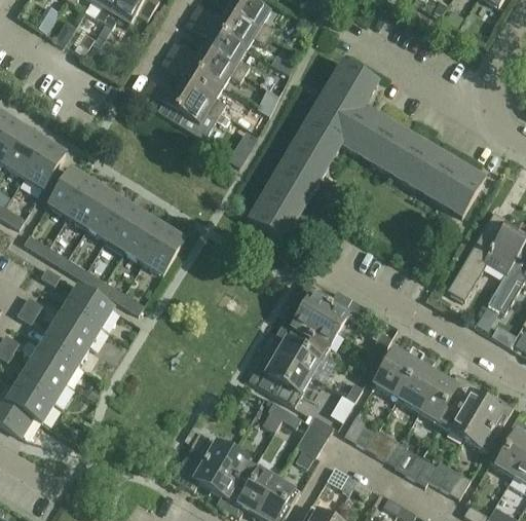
[(104,23),(118,0),(92,0),(91,1),(87,9),(85,11),(104,23)]
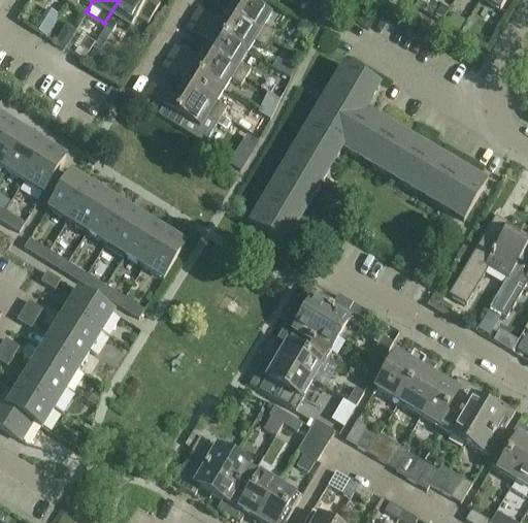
[(119,0),(104,23),(113,29),(120,19),(131,26),(137,17),(147,23),(160,2),(157,0),(119,0)]
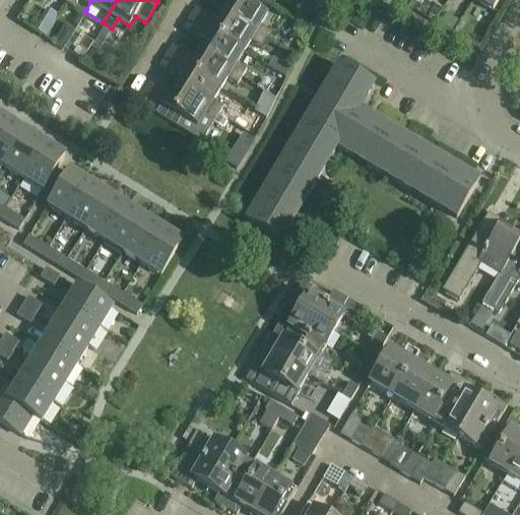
[(265,37),(270,28),(260,21),(267,11),(249,0),(225,0),(229,2),(223,11),(265,37)]
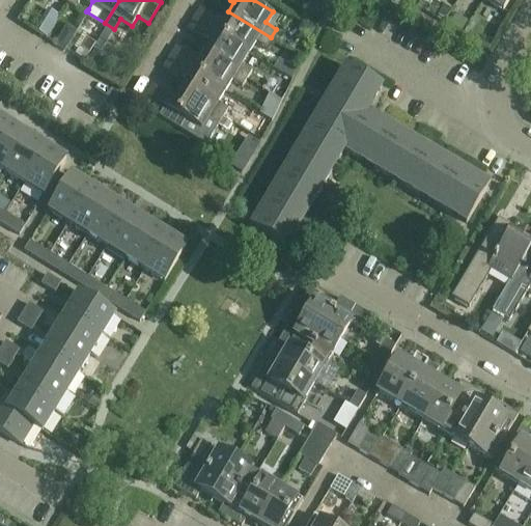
[(502,8),(506,0),(487,0),(502,8)]
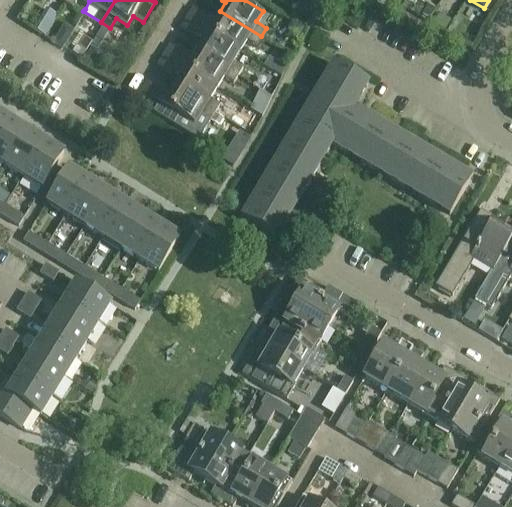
[(215,19),(193,5),(187,16),(240,48),(247,37),(257,43),(261,36),(220,11),(215,19)]
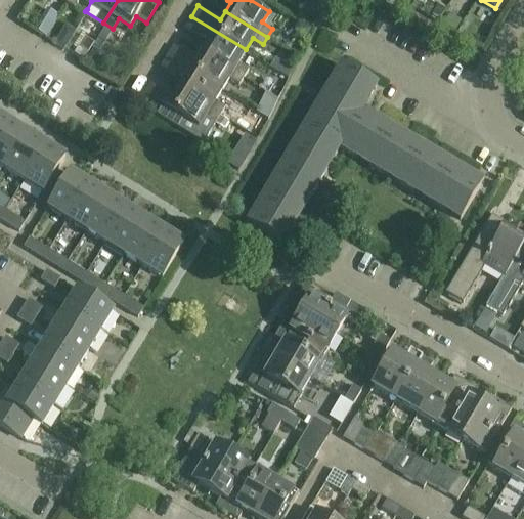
[(245,75),(250,66),(238,59),(246,49),(191,16),(184,27),(207,40),(202,48),(245,75)]
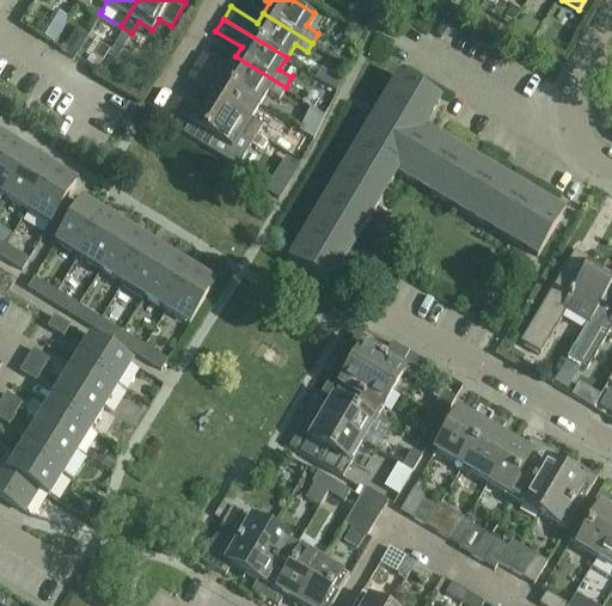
[(230,66),(204,50),(196,62),(259,102),(268,89),(280,96),(286,87),(236,56),(230,66)]
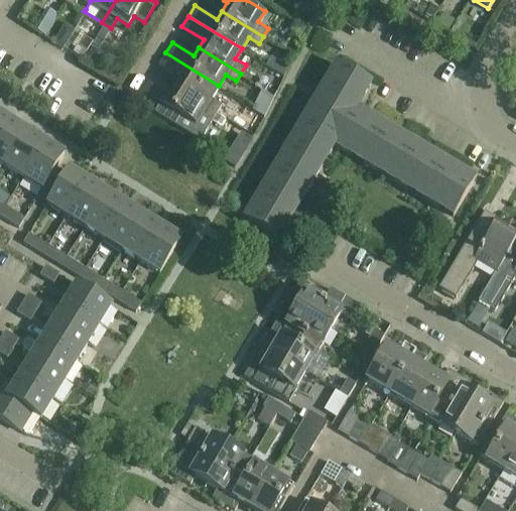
[(218,111),(223,103),(212,96),(219,86),(165,52),(159,62),(180,77),(175,85),(218,111)]
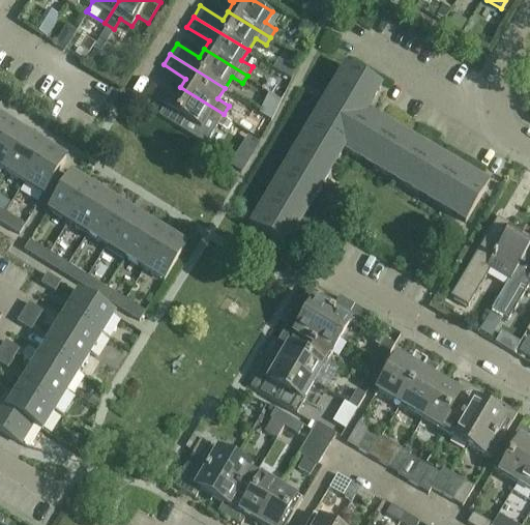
[(363,114),(381,84),(345,62),(345,64),(349,66),(335,90),(330,88),(325,95),(361,117),(363,114)]
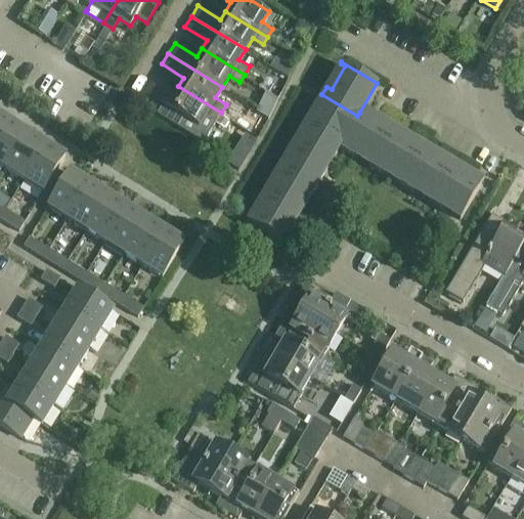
[(216,120),(221,113),(178,86),(173,94),(151,81),(144,91),(162,101),(156,113),(203,140),(216,119),(216,120)]
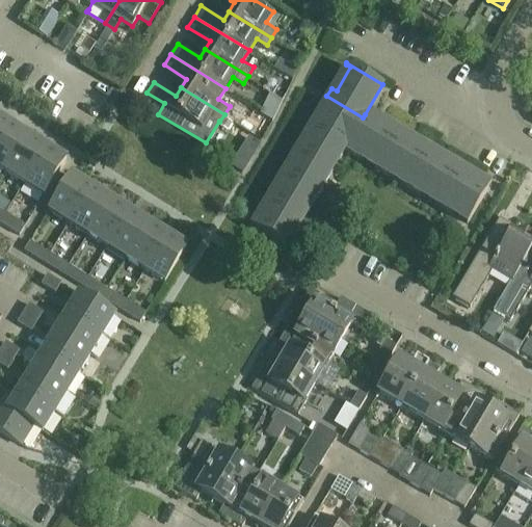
[(345,148),(363,117),(326,96),(321,105),(326,108),(313,131),(344,149),(345,148)]
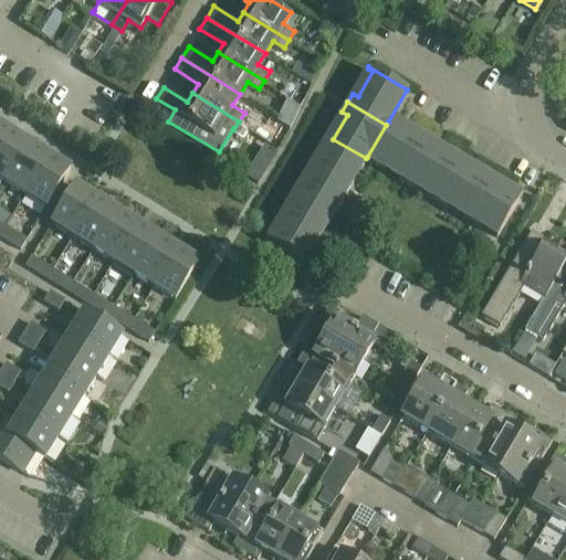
[(239,122),(233,129),(243,135),(248,127),(239,122)]
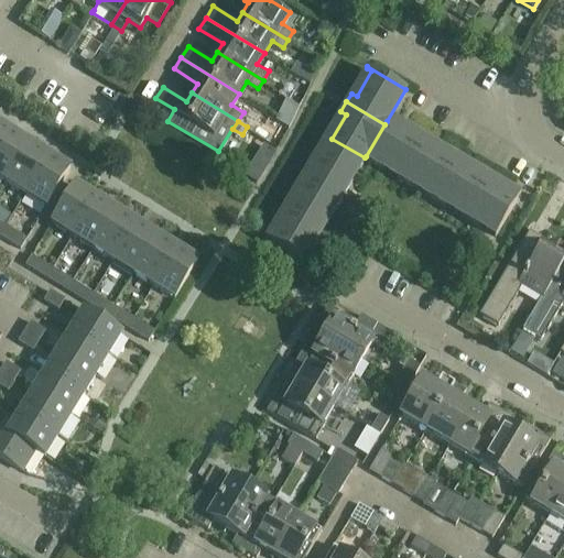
[(398,175),(419,140),(387,121),(384,124),(366,156),(398,175)]
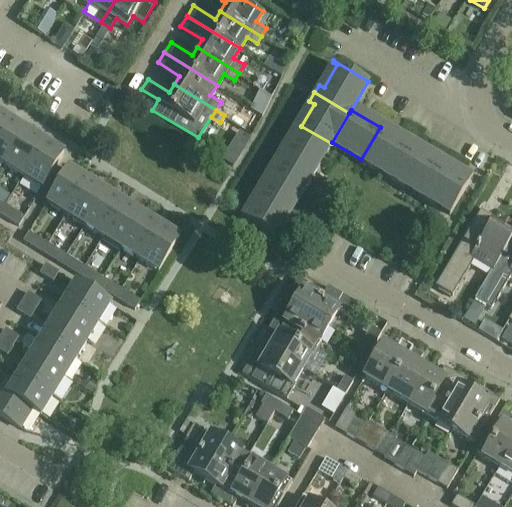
[(0,158),(5,162),(26,128),(7,116),(0,128),(0,158)]
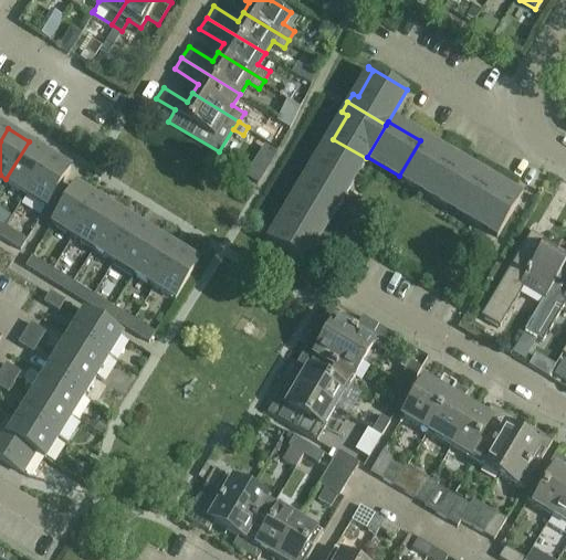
[(345,192),(366,158),(333,139),(313,173),(345,192)]
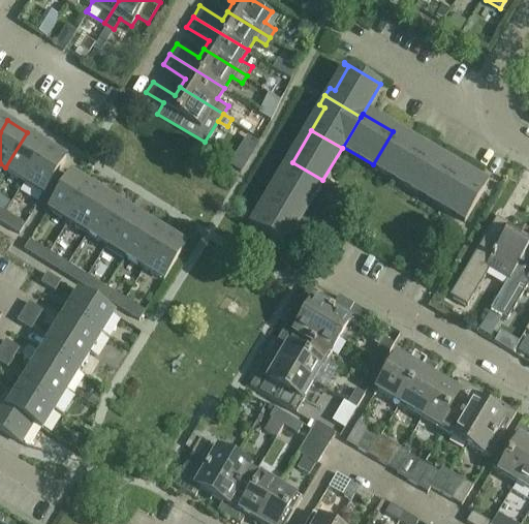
[(404,183),(424,150),(393,131),(373,164),(404,183)]
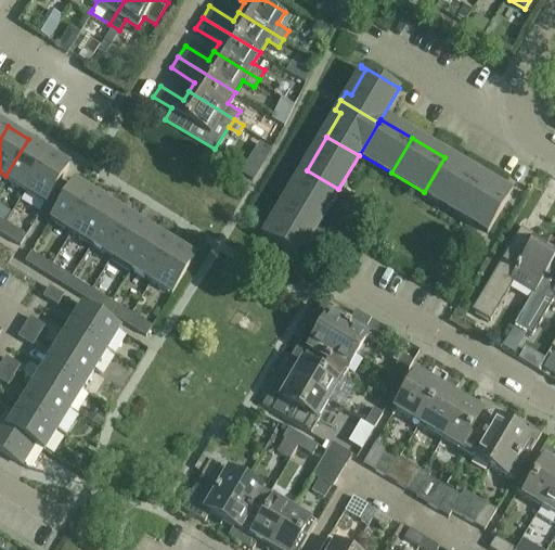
[(25,188),(48,151),(28,139),(5,176),(25,188)]
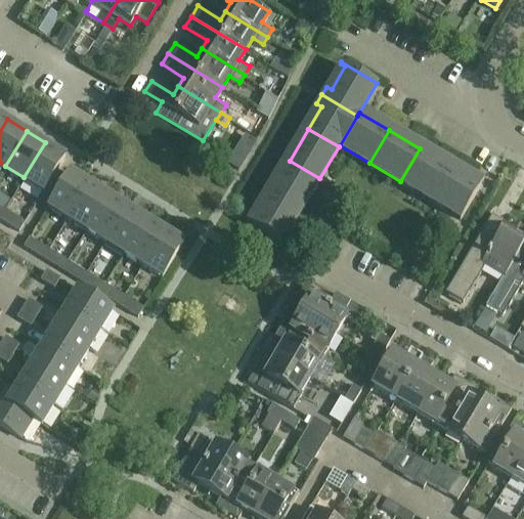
[(43,189),(54,171),(64,155),(45,142),(24,177),(43,189)]
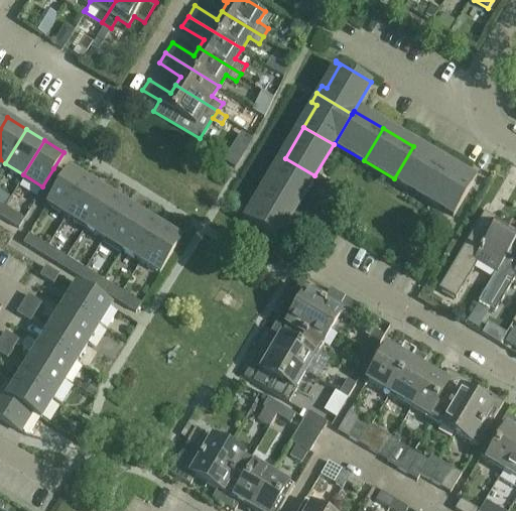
[(423,196),(442,163),(413,146),(394,178),(423,196)]
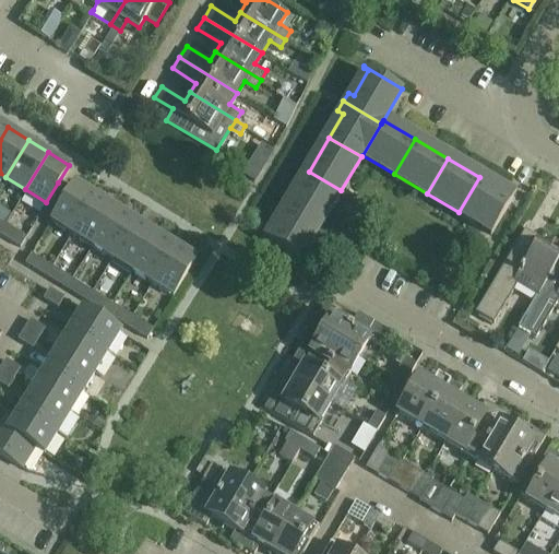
[(250,160),(244,172),(254,178),(261,166),(250,160)]
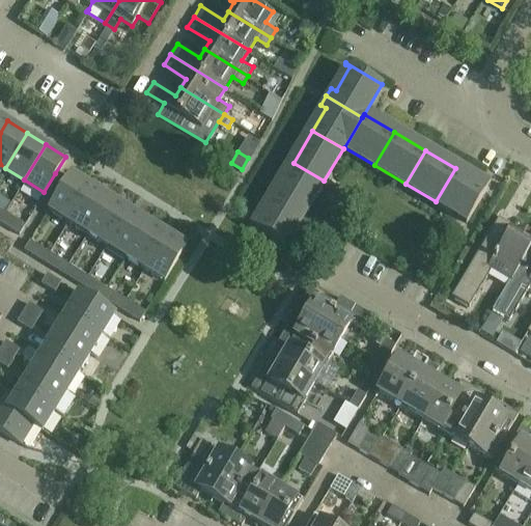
[(305,213),(324,181),(294,163),(274,194),(305,213)]
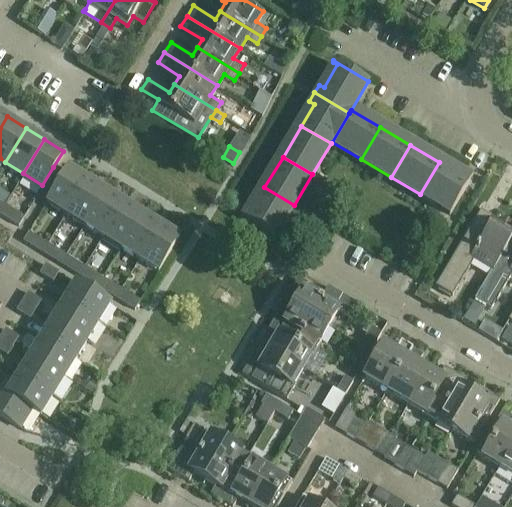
[(450,212),(469,180),(439,162),(420,194),(450,212)]
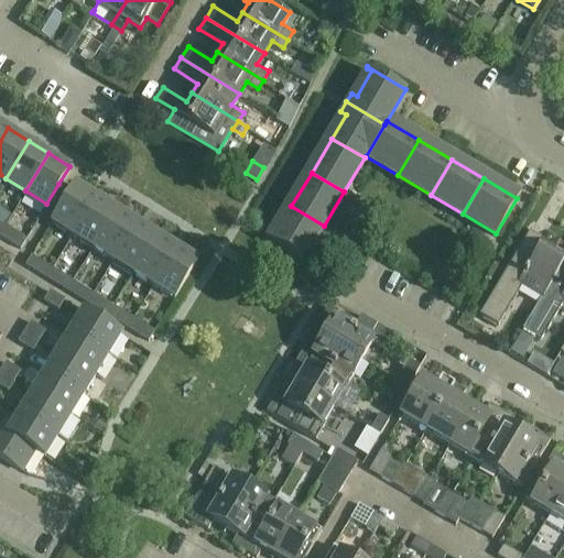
[(73,232),(96,195),(76,183),(52,220),(73,232)]
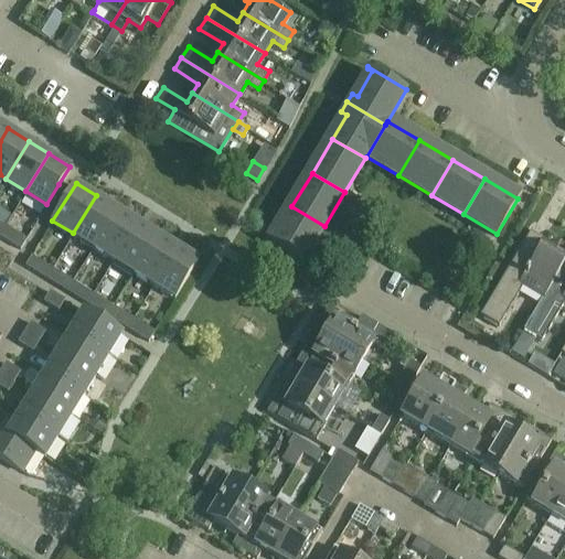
[(93,246),(117,207),(96,195),(73,233),(93,246)]
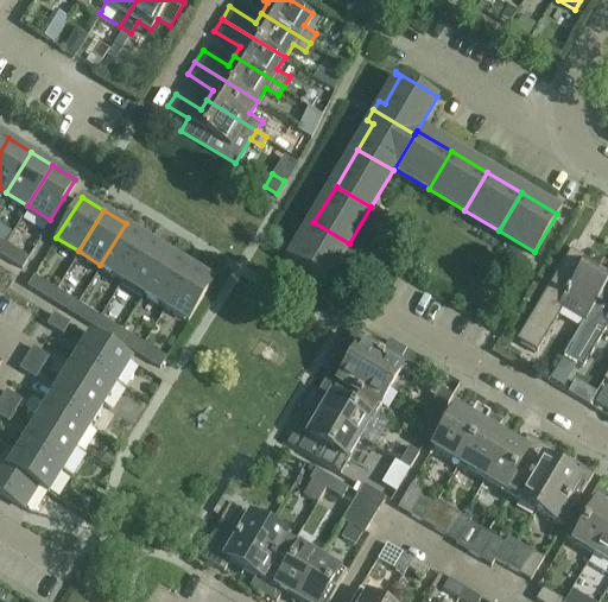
[(328,280),(349,244),(314,222),(292,259),(328,280)]
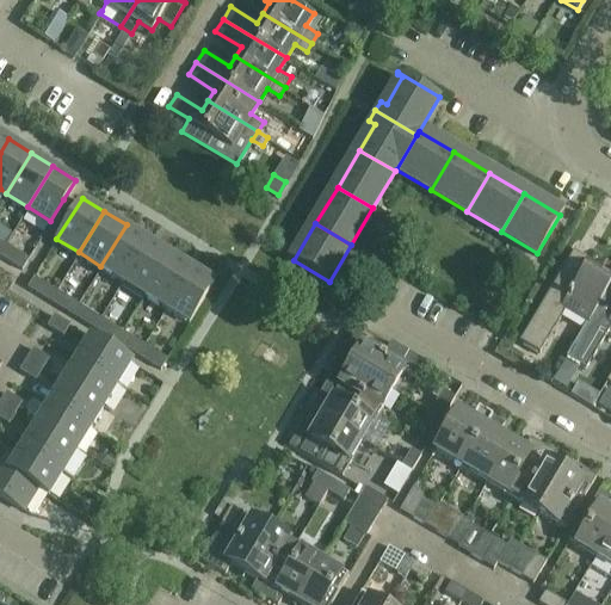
[(123,279),(148,239),(127,224),(100,266),(123,279)]
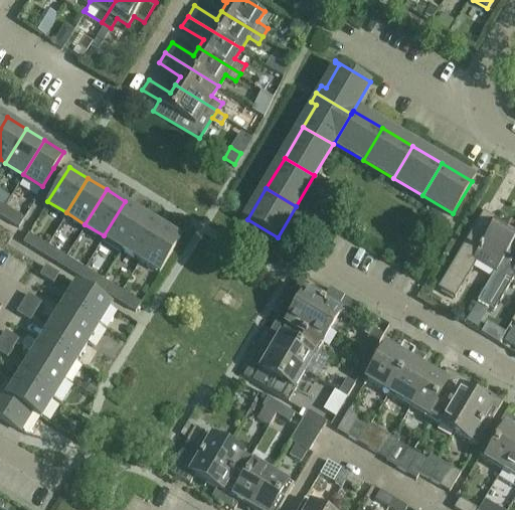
[(123,247),(144,212),(125,201),(104,235),(123,247)]
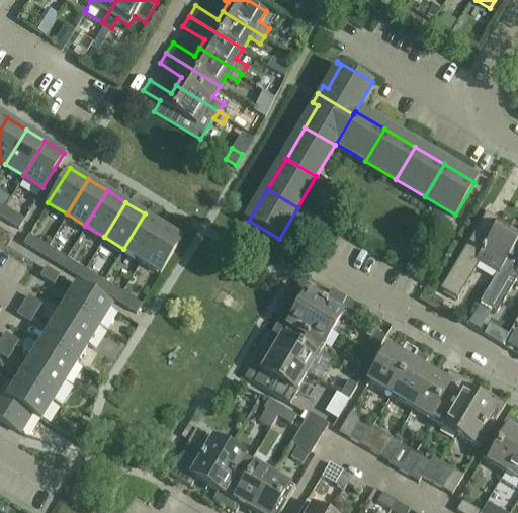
[(0,214),(19,226),(24,218),(5,205),(0,214)]
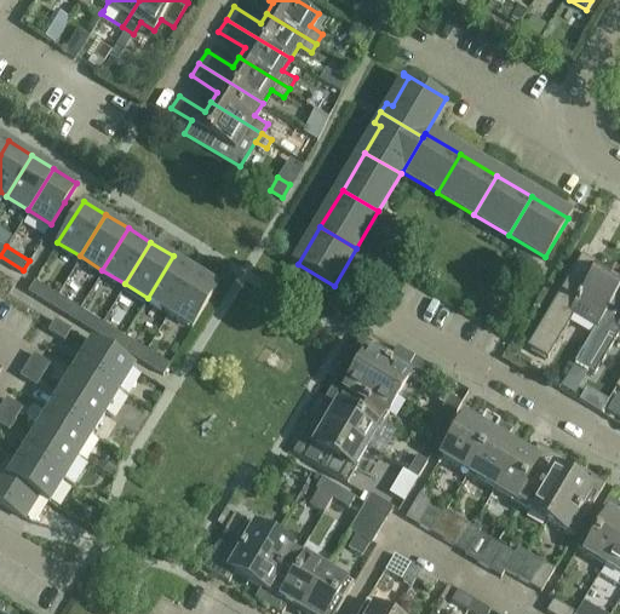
[(583,248),(527,343),(547,355),(574,311),(595,323),(615,288),(616,288),(619,282),(619,276),(597,263),(586,282),(570,274),(583,253),(585,250),(583,248)]
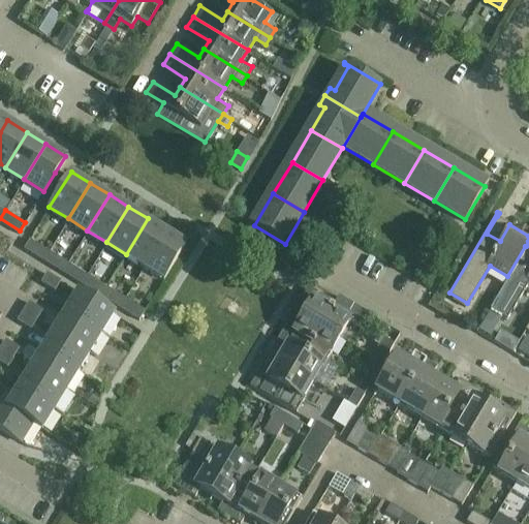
[(145,266),(166,230),(148,218),(126,254),(145,266)]
